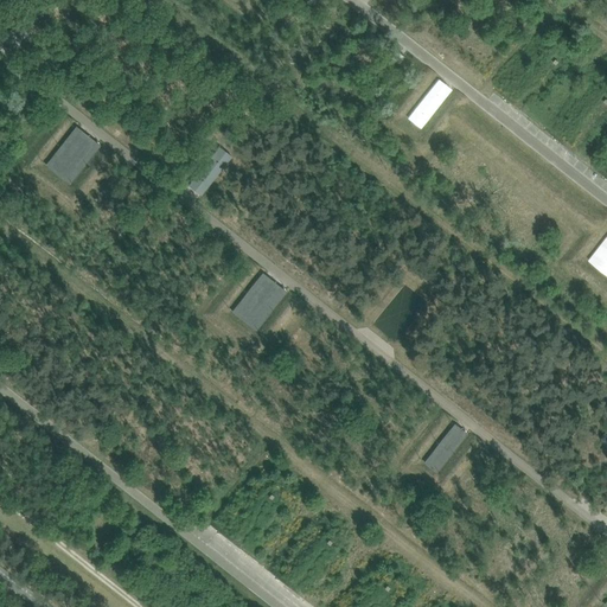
[(404,57),(397,52),(393,58),(398,64),(404,57)]
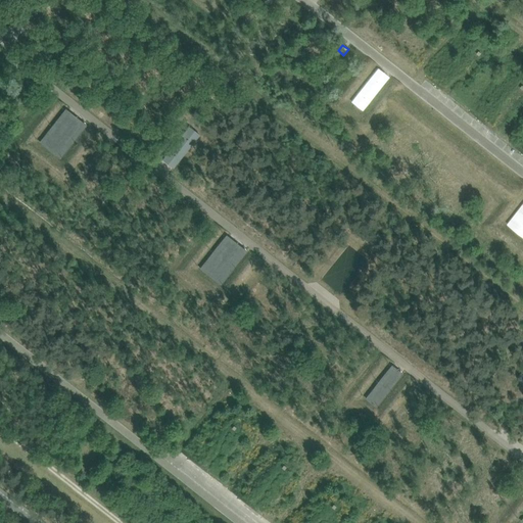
[(389,78),(378,68),(351,101),(363,111),(389,78)]
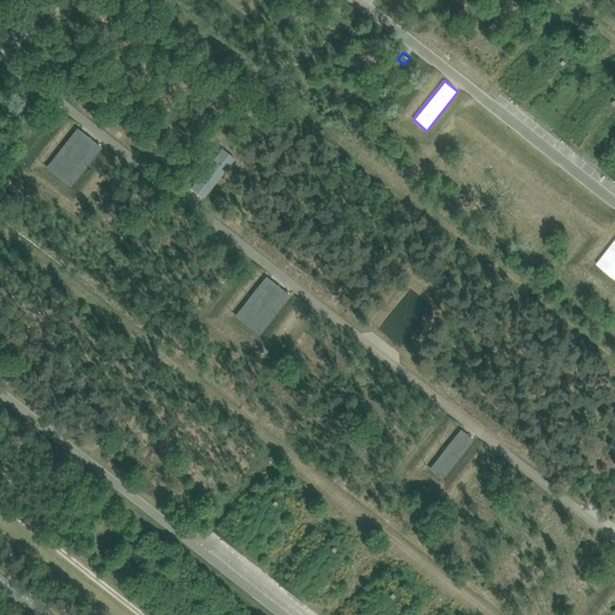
[(45,167),(71,187),(102,148),(77,127),(45,167)]
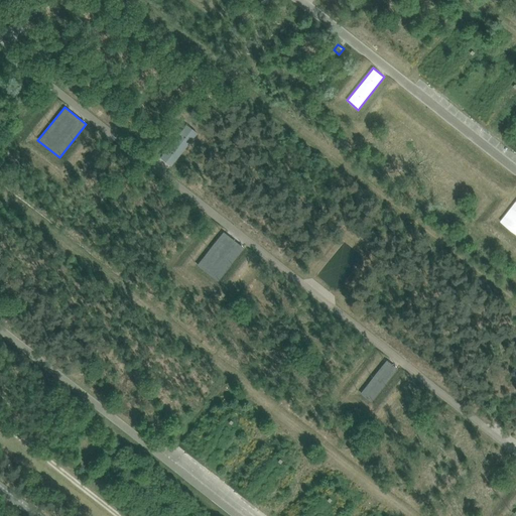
[(198,133),(186,124),(160,157),(171,166),(198,133)]
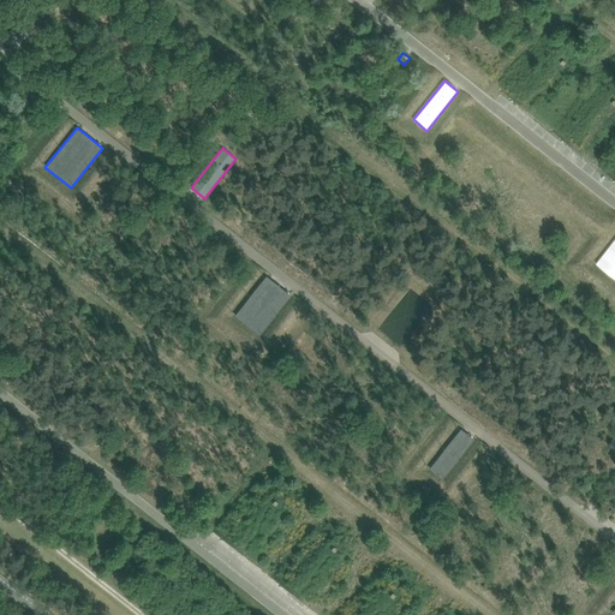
[(614,239),(596,263),(614,278),(614,239)]
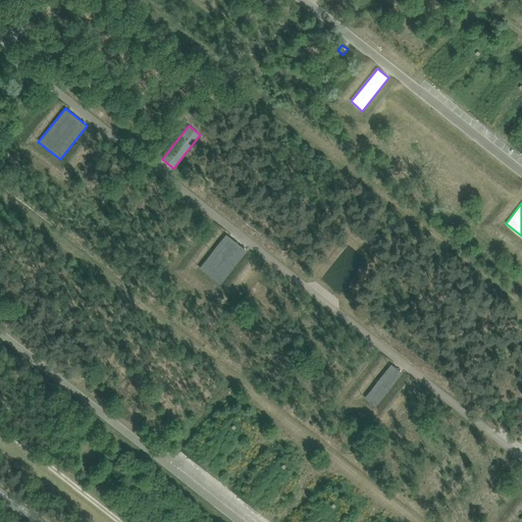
[(247,251),(225,235),(199,267),(221,283),(247,251)]
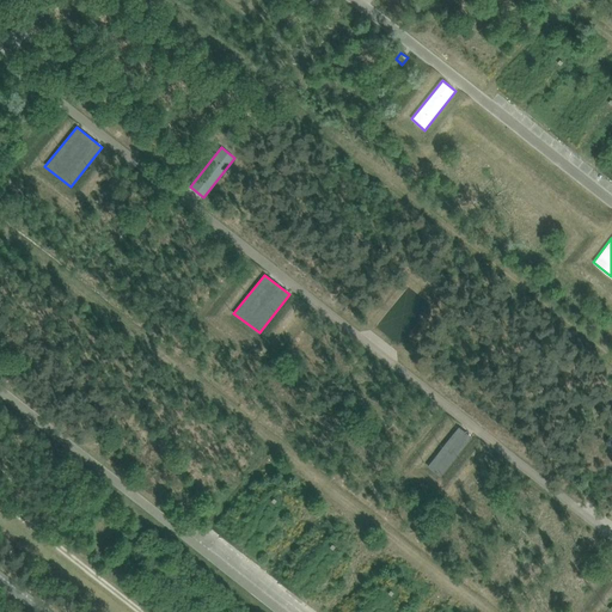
[(458,427),(427,466),(440,477),(471,438),(458,427)]
